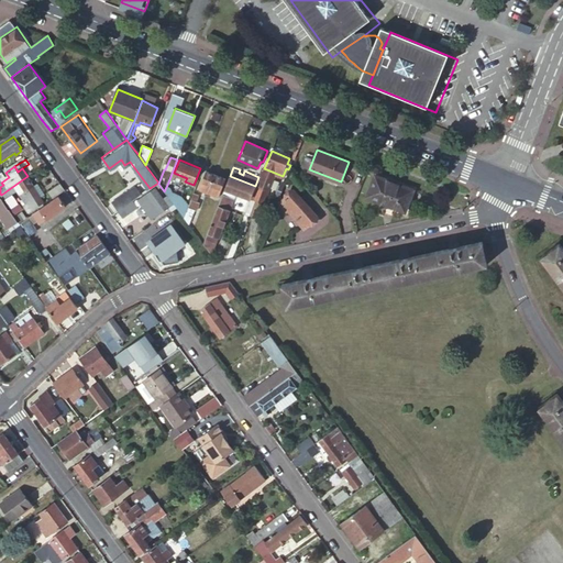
[(218,196),(225,178),(207,170),(199,188),(218,196)]
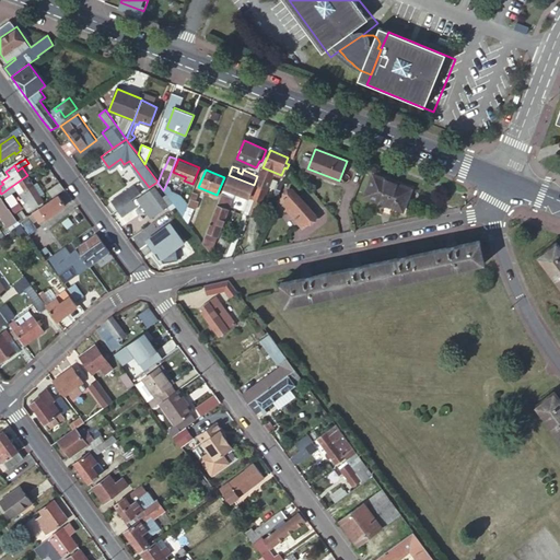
[(404,207),(412,185),(375,170),(366,191),(404,207)]
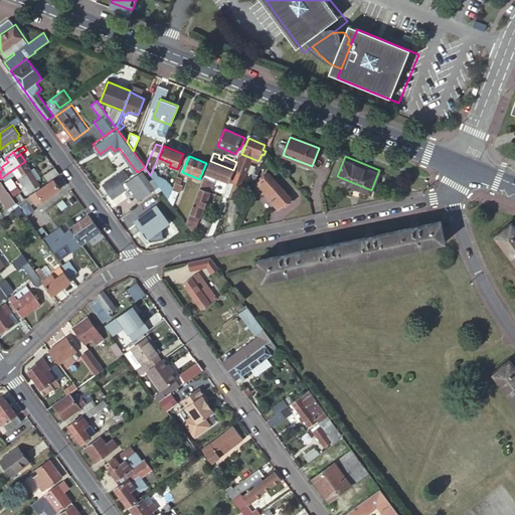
[(41,184),(25,161),(8,173),(12,177),(17,174),(26,185),(23,187),(28,193),(41,184)]
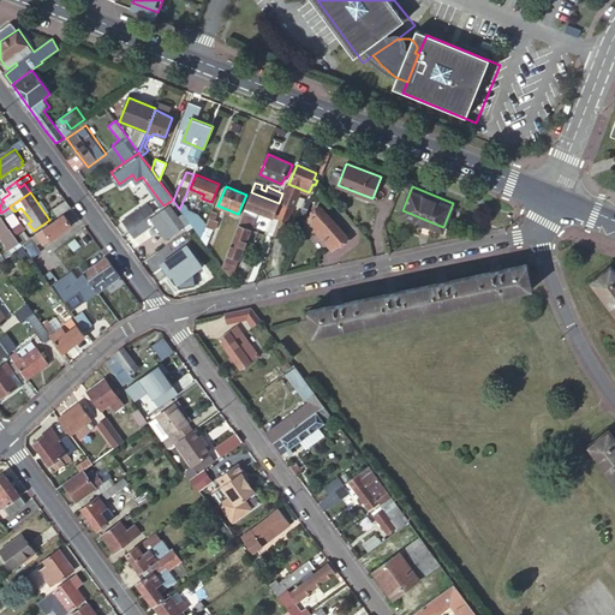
[(274,216),(275,213),(279,203),(251,192),(238,224),(248,227),(252,214),(254,208),(274,216)]
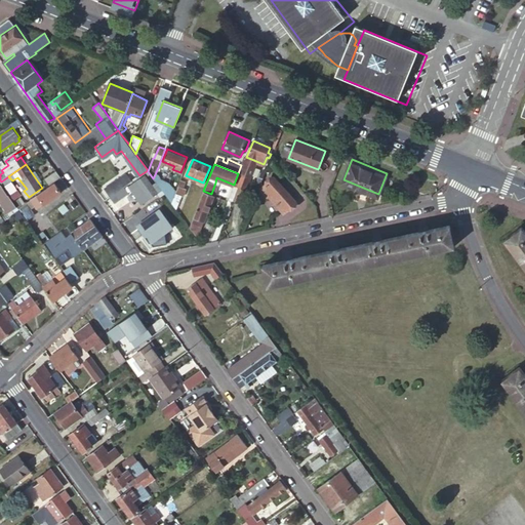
[(260,184),(266,172),(259,169),(254,182),(260,184)]
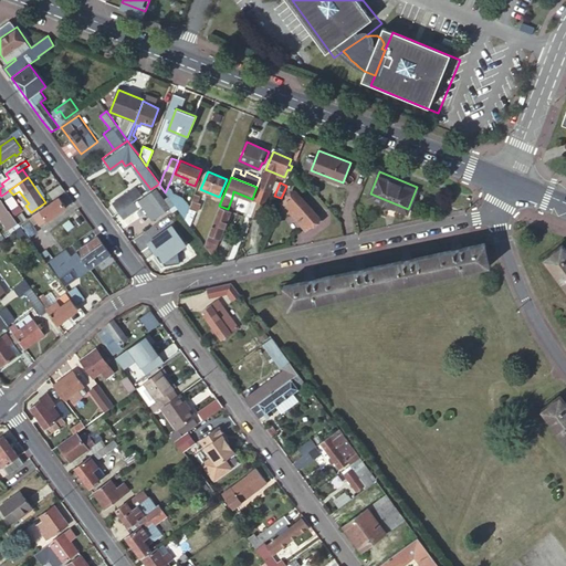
[(60,196),(65,191),(61,184),(48,194),(53,200),(60,196)]
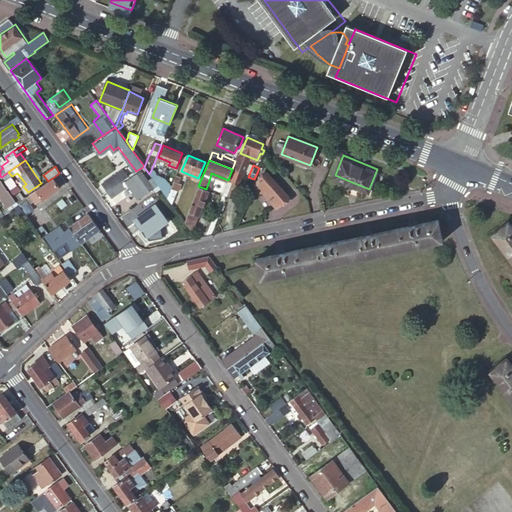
[(157,184),(160,189),(167,198),(170,191),(173,184),(165,181),(166,178),(157,174),(156,171),(155,170),(152,168),(149,174),(152,177),(157,184)]
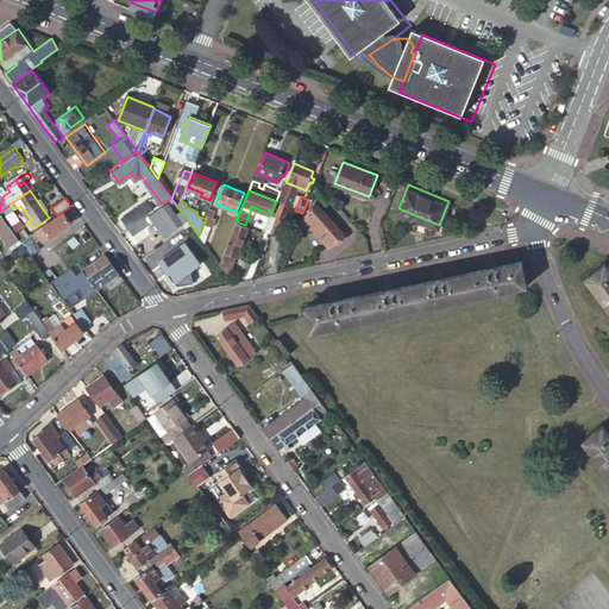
[(123,219),(129,228),(145,215),(154,209),(146,201),(123,219)]
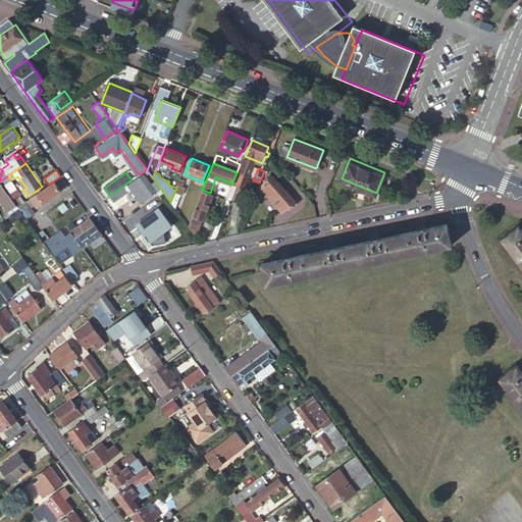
[(142,201),(160,188),(155,180),(152,183),(145,172),(129,185),(142,201)]
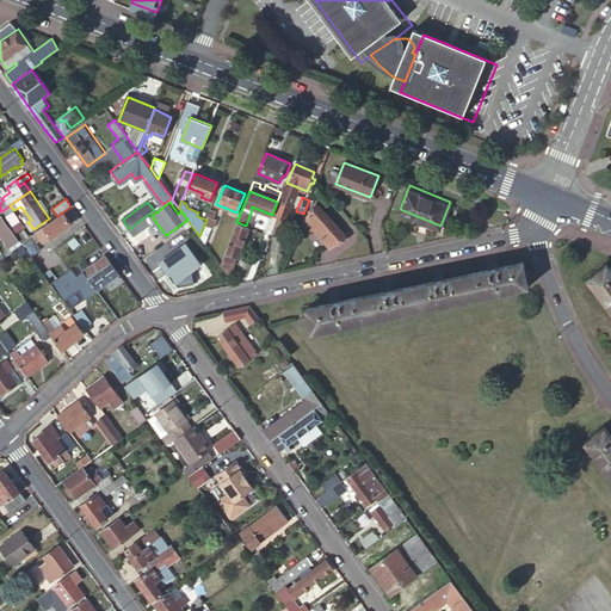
[(329,248),(345,235),(320,207),(304,220),(329,248)]
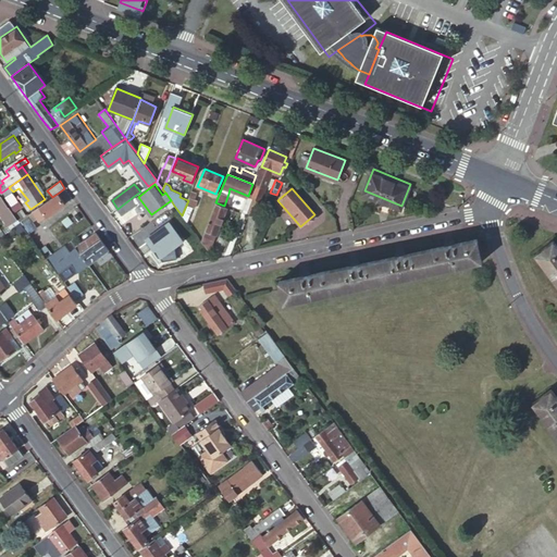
[(59,193),(52,197),(29,214),(33,219),(34,218),(36,221),(64,201),(59,193)]
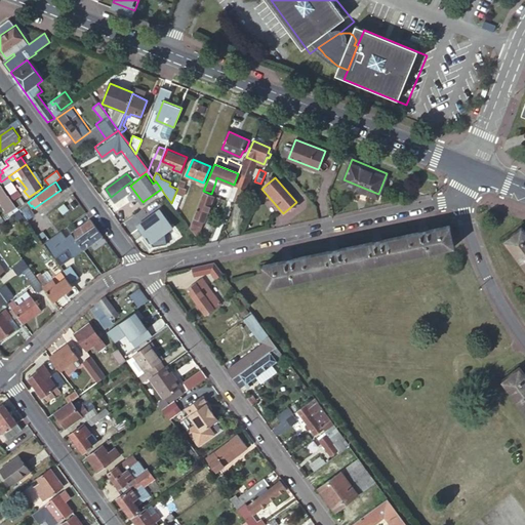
[(17,207),(2,186),(0,187),(0,199),(9,213),(17,207)]
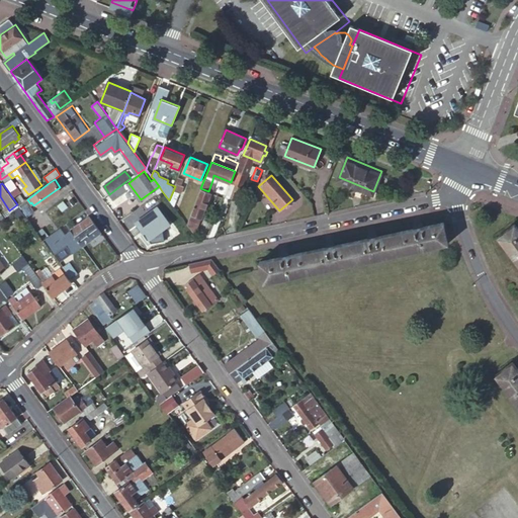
[(123,183),(109,194),(114,201),(130,190),(123,183)]
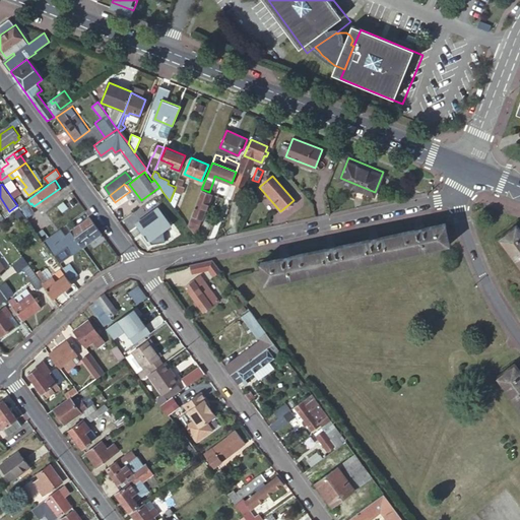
[(196,235),(212,193),(209,192),(201,189),(188,223),(196,235)]
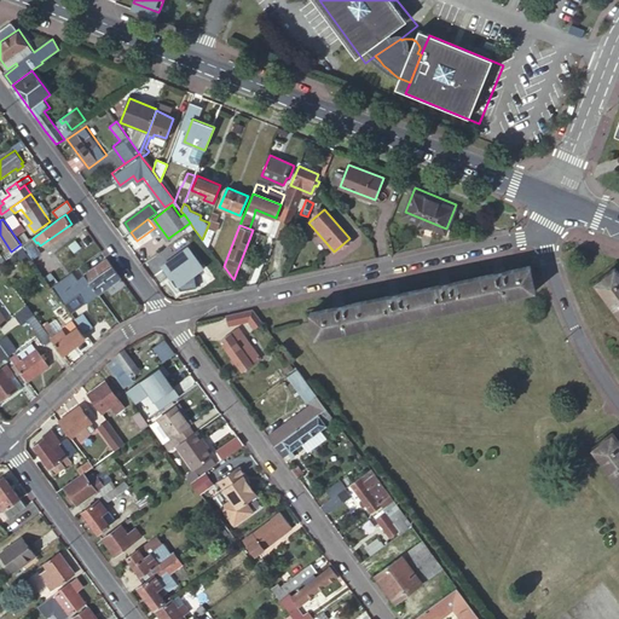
[(206,231),(202,239),(208,247),(213,233),(206,231)]
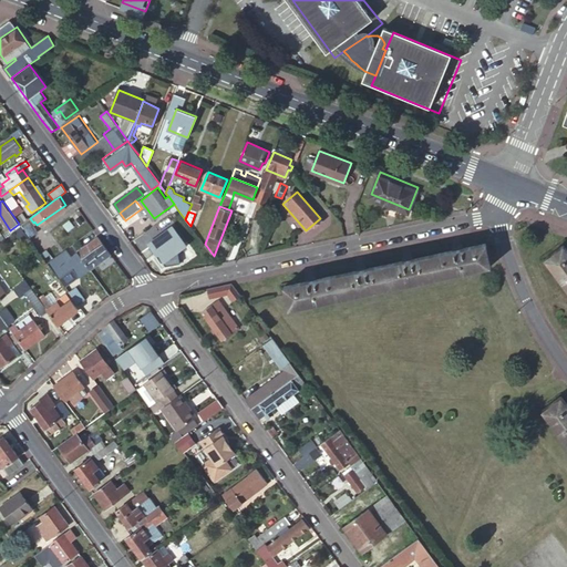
[(33,223),(30,218),(21,225),(30,237),(39,232),(33,223)]
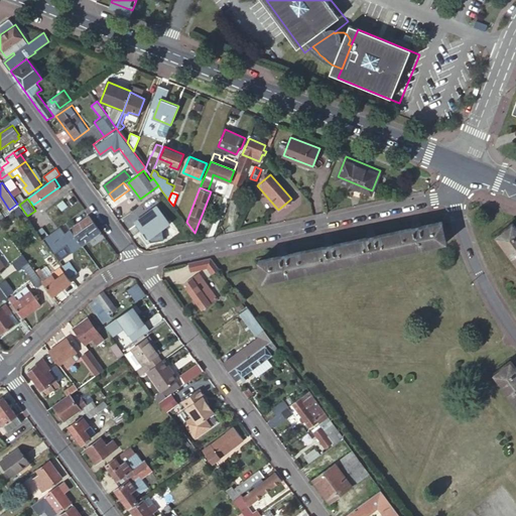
[(148,239),(170,223),(157,205),(135,221),(148,239)]
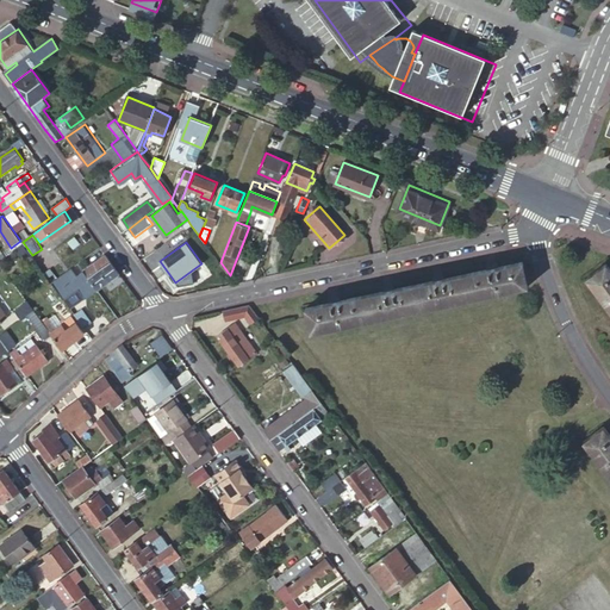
[(86,299),(120,274),(106,255),(78,275),(72,280),(80,291),(86,299)]
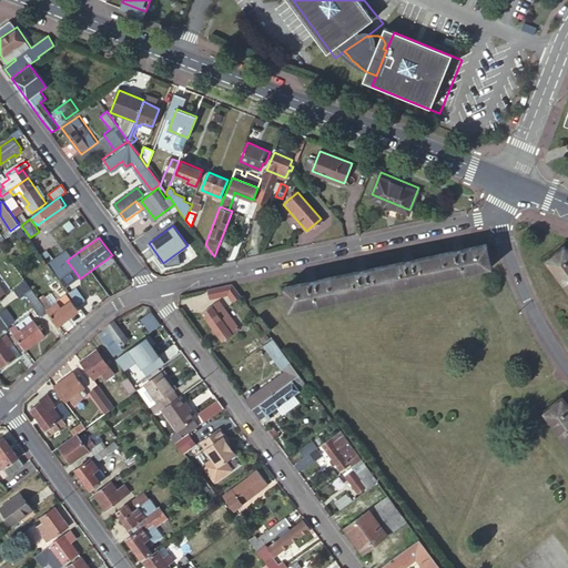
[(291,308),(492,265),(487,244),(463,249),(463,245),(456,246),(457,250),(413,260),(412,256),(406,257),(406,261),(366,270),(365,266),(358,267),(359,271),(316,281),(315,277),(308,279),(310,282),(286,287),(291,308)]
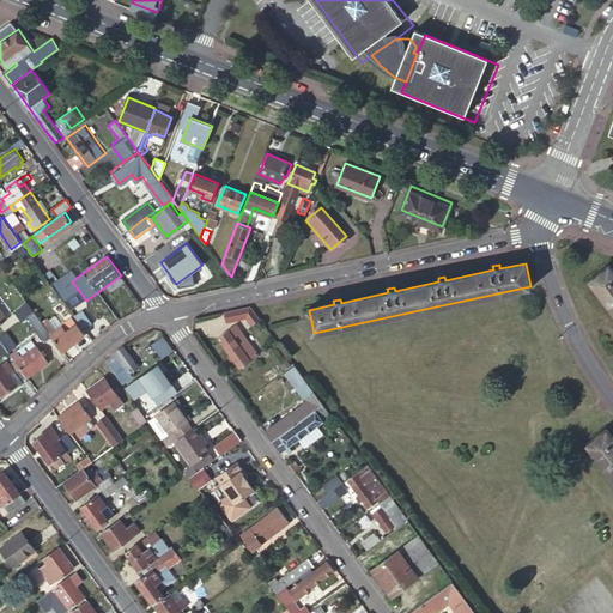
[(612,308),(612,267),(610,263),(590,278),(612,308)]
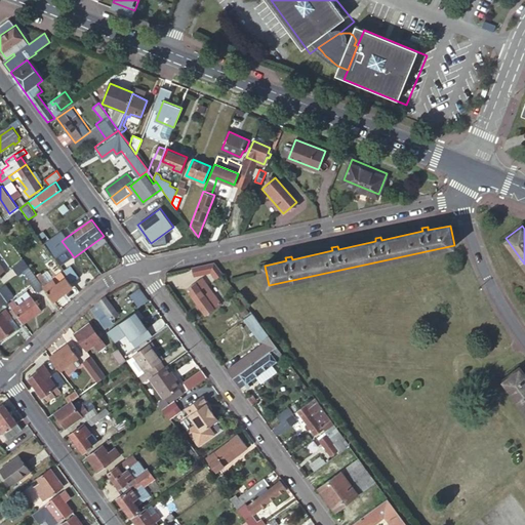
[(56,260),(69,250),(62,241),(67,237),(62,231),(44,243),(56,260)]
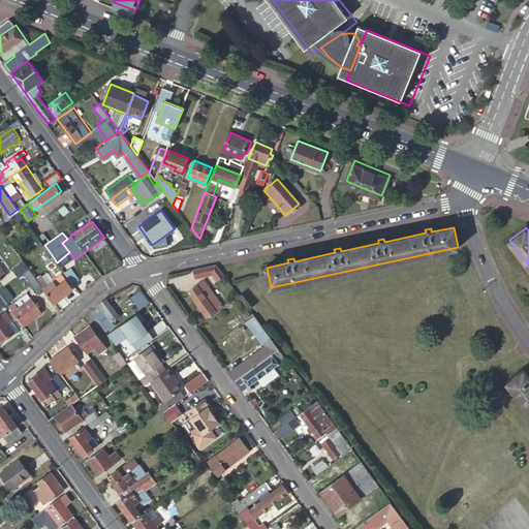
[(18,277),(29,269),(25,262),(12,271),(18,277)]
